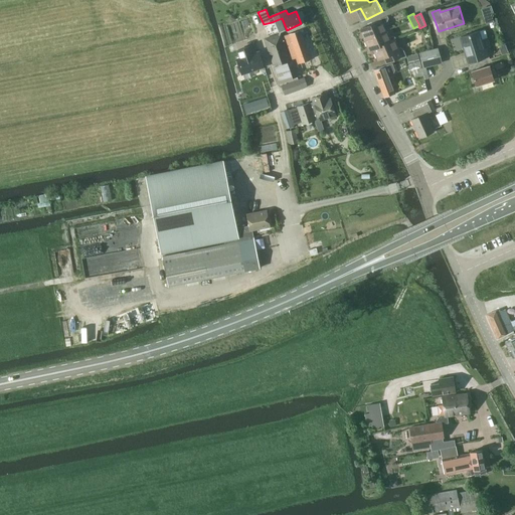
[(365,37),(365,39),(386,31),(382,23),(387,21),(389,18),(388,15),(380,19),(361,28),(362,31),(361,33),(363,37),(365,37)]
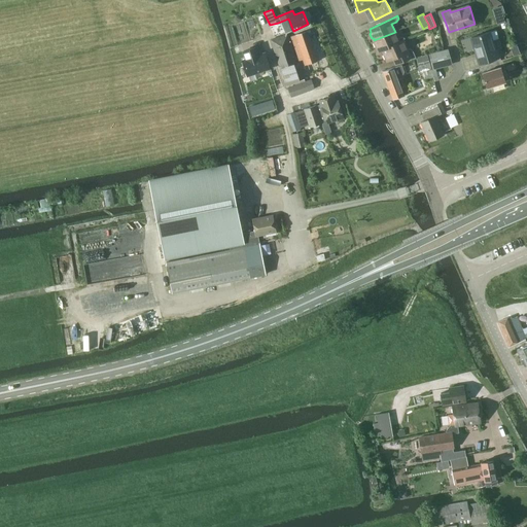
[(494,30),(490,32),(471,37),(480,64),(500,58),(498,49),(495,50),(492,40),(497,39),(494,30)]
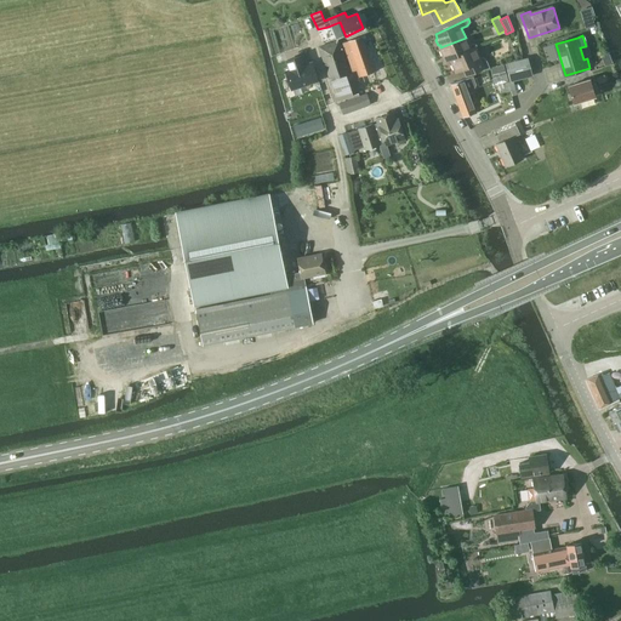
[(339,40),(319,46),(330,79),(346,74),(353,72),(357,80),(359,80),(358,77),(362,75),(374,72),(362,36),(346,41),(343,43),(352,67),(348,68),(339,40)]
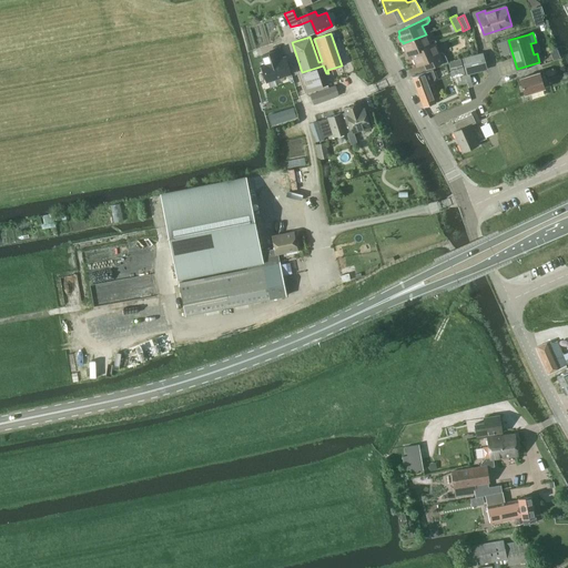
[(429,41),(426,34),(403,43),(404,44),(403,47),(405,51),(407,51),(408,56),(413,53),(437,42),(436,40),(434,39),(429,41)]
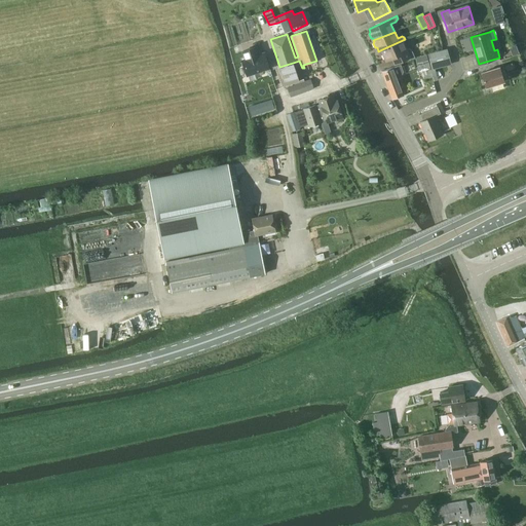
[(405,61),(415,58),(415,57),(412,50),(409,48),(407,49),(403,40),(405,39),(382,49),(383,53),(383,54),(385,59),(386,59),(387,61),(393,58),(397,64),(400,63),(405,61)]
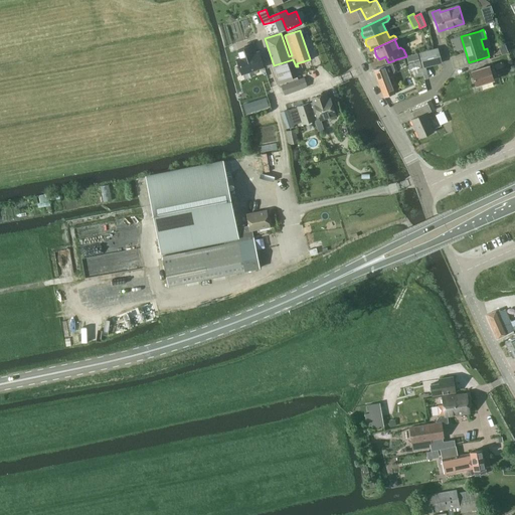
[(241,58),(237,59),(241,73),(264,66),(260,52),(252,54),(249,46),(238,49),(241,58)]
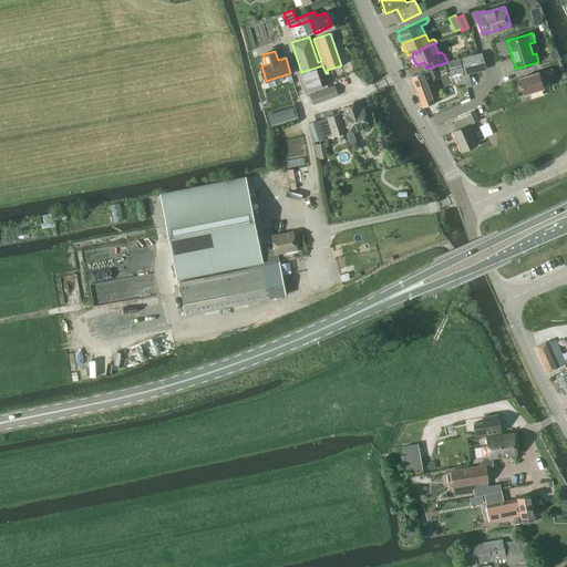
[(486,69),(482,53),(462,58),(466,74),(486,69)]
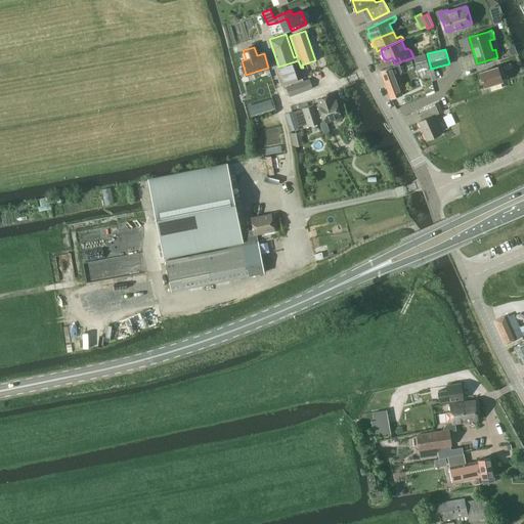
[(425,54),(415,57),(413,57),(418,73),(421,72),(423,79),(431,76),(427,61),(425,54)]
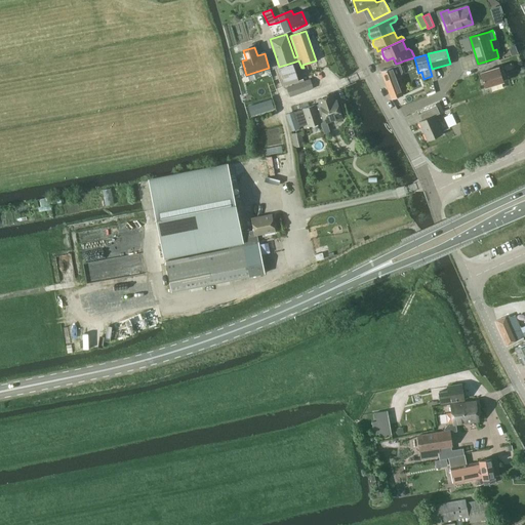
[(285,85),(298,80),(292,63),(279,67),(279,68),(285,85)]
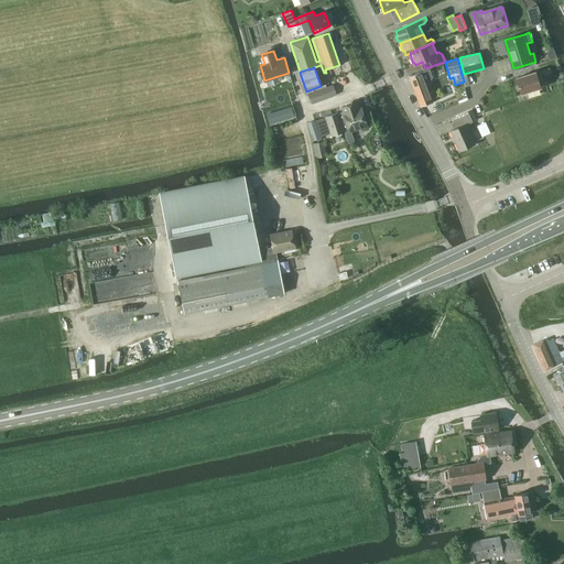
[(421,72),(410,76),(421,107),(433,102),(430,95),(425,83),(431,80),(433,76),(430,68),(421,72)]
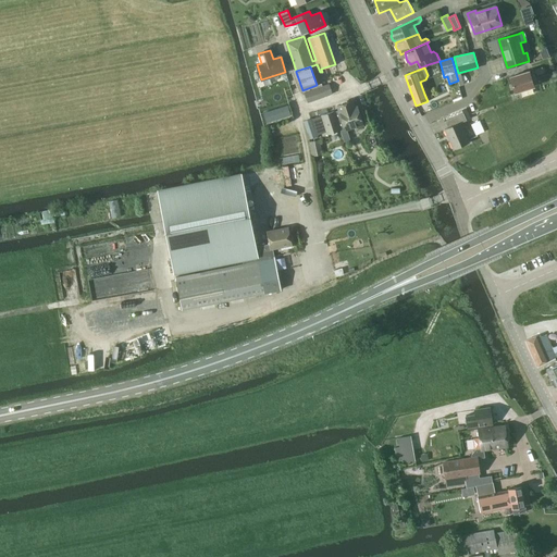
[(515,93),(534,86),(530,71),(510,76),(515,93)]
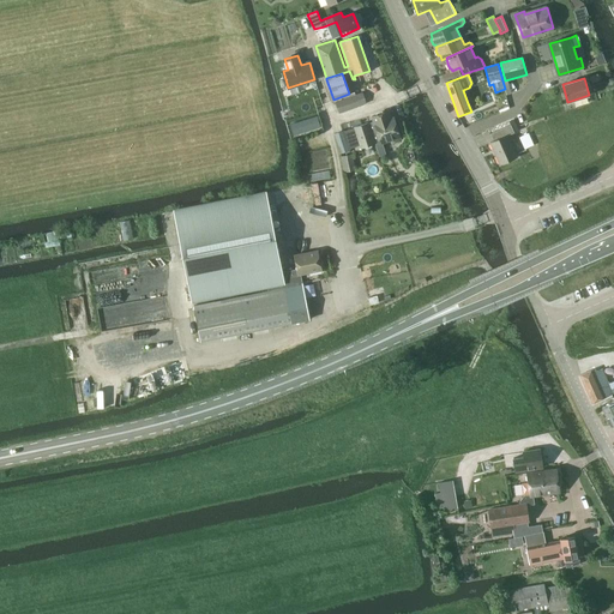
[(339,112),(367,103),(363,92),(336,102),(339,112)]
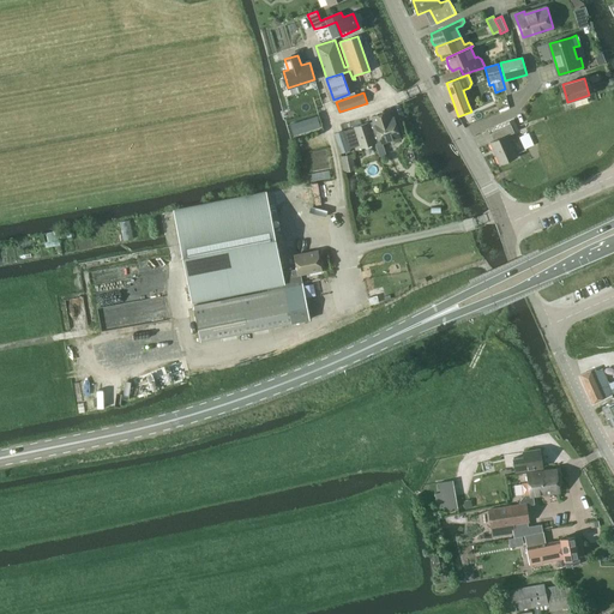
[(374,121),(368,122),(375,143),(381,140),(381,143),(401,137),(399,134),(401,132),(399,127),(397,127),(395,119),(387,120),(385,113),(373,116),(374,121)]
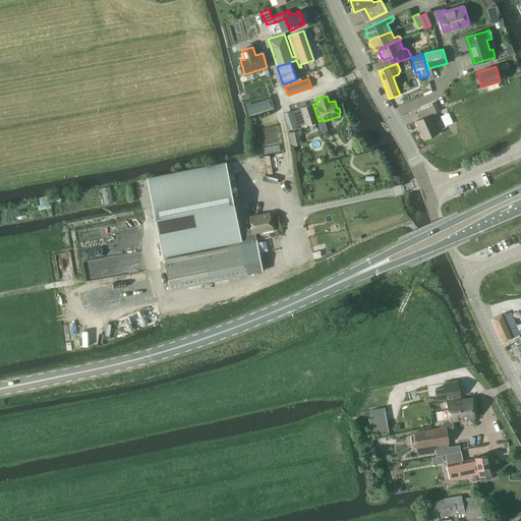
[(269,99),(249,105),(253,116),(273,111),(269,99)]
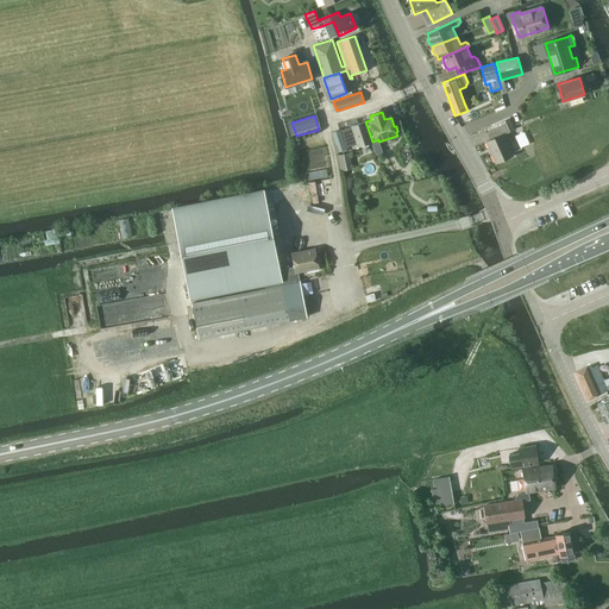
[(491,139),(488,142),(497,162),(514,155),(504,135),(504,133),(510,131),(510,130),(514,129),(509,118),(493,125),(495,129),(494,129),(488,132),(491,139)]
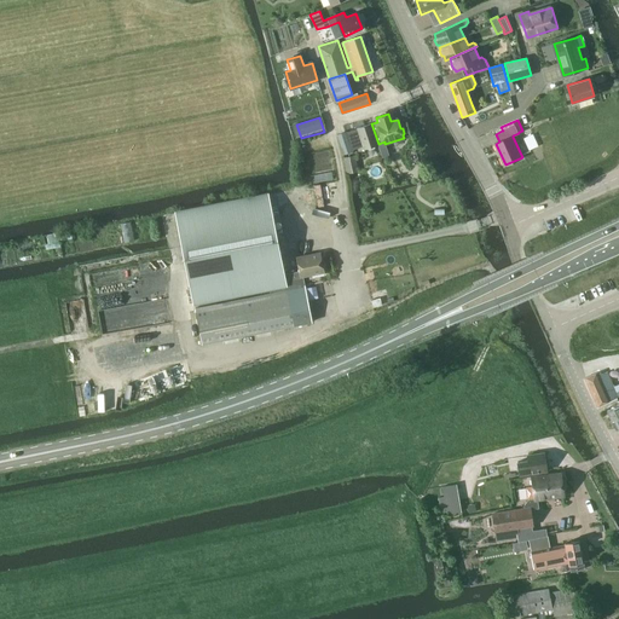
[(379,144),(371,123),(358,128),(347,132),(337,134),(343,154),(353,150),(364,146),(364,149),(379,144)]
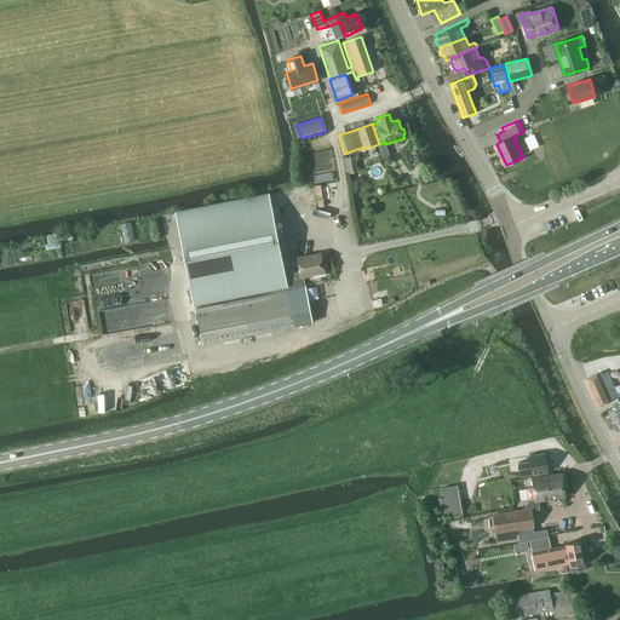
[(534,136),(526,139),(530,151),(539,148),(534,136)]
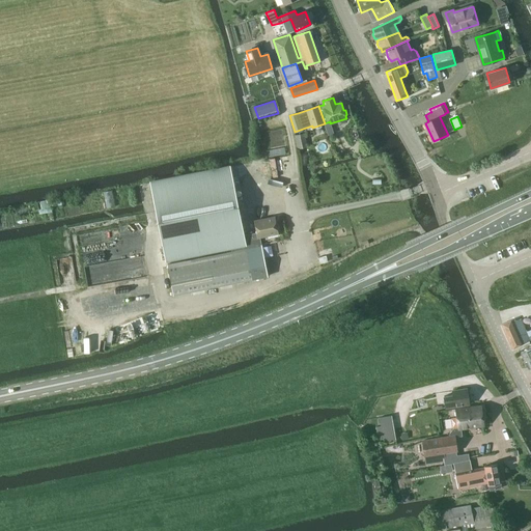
[(305,133),(296,135),(298,148),(307,146),(305,133)]
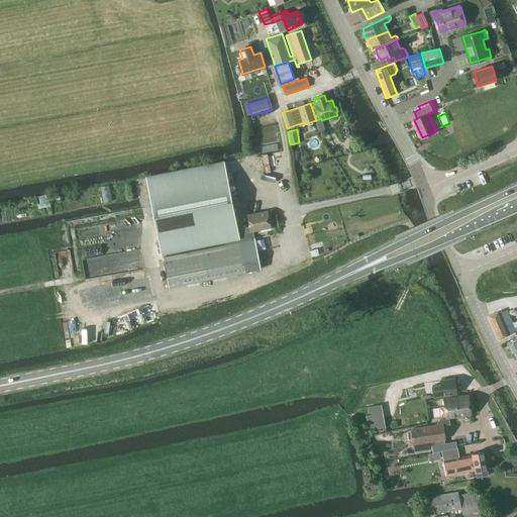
[(156,219),(162,251),(225,238),(238,235),(237,229),(232,204),(223,161),(146,176),(156,219)]
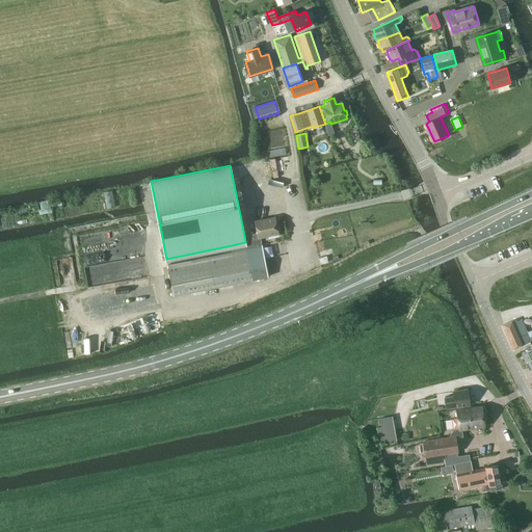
[(259,237),(260,237),(278,233),(275,217),(256,221),(259,237)]
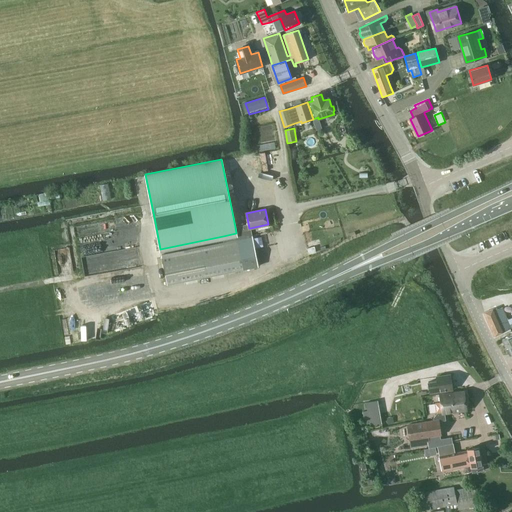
[(258,267),(251,234),(250,228),(249,228),(248,224),(235,227),(236,233),(223,236),(224,242),(162,255),(167,284),(258,267)]
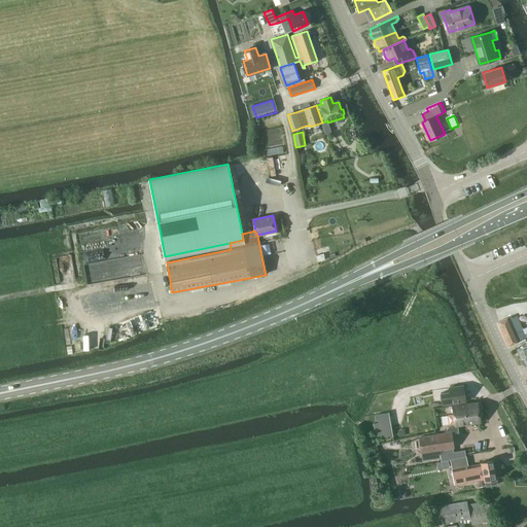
[(498,322),(503,334),(521,326),(517,316),(510,319),(508,317),(498,322)]
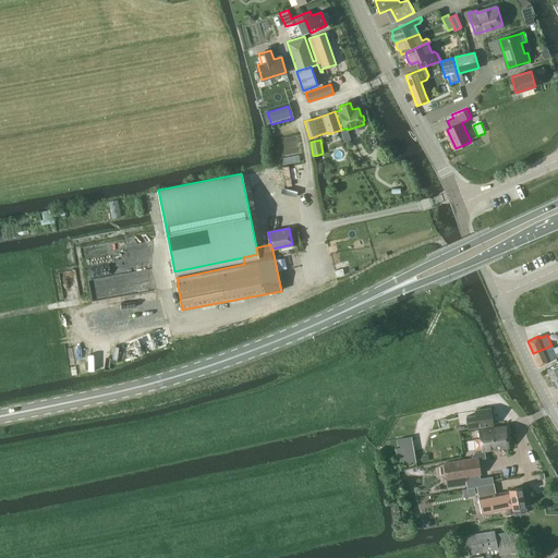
[(557,346),(554,349),(552,346),(533,353),(538,366),(557,358),(557,356),(557,346)]
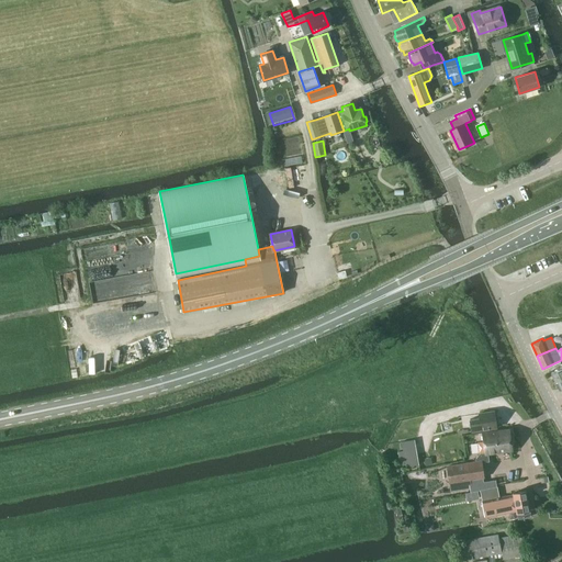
[(561,362),(560,363),(561,367),(551,372),(560,390),(561,388),(561,362)]
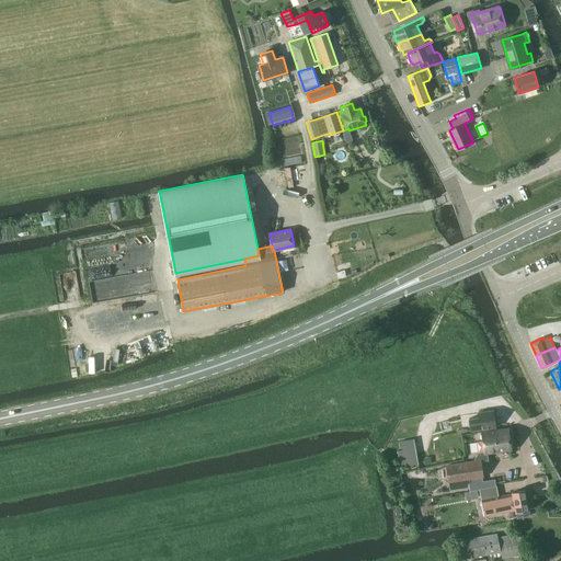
[(481,428),(496,426),(493,410),(478,412),(479,416),(469,419),(470,422),(468,423),(468,427),(470,428),(471,431),(481,428)]
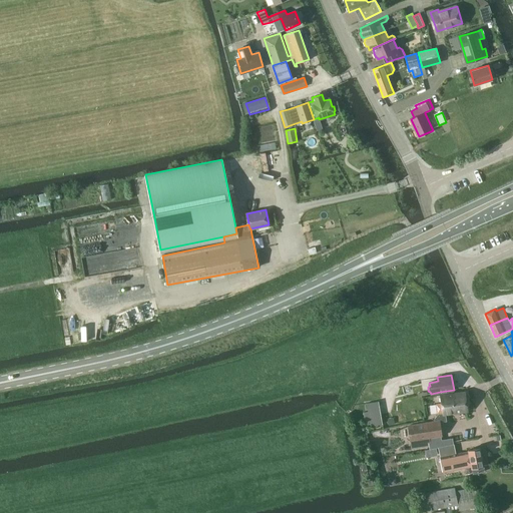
[(465,392),(452,393),(455,413),(468,411),(465,392)]
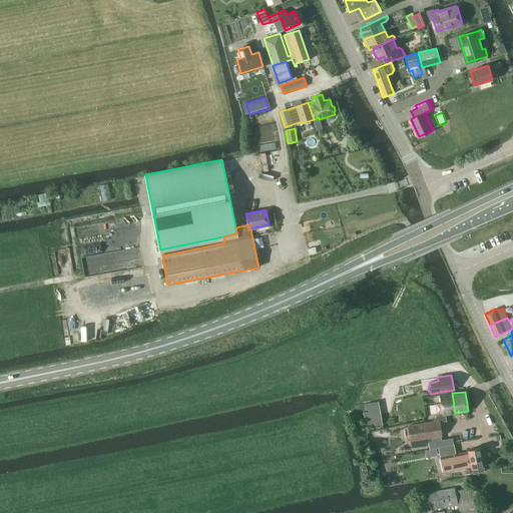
[(434,422),(410,425),(412,436),(412,439),(430,437),(444,435),(443,431),(442,421),(446,421),(446,420),(445,420),(444,414),(455,413),(452,393),(441,395),(442,403),(442,404),(438,404),(437,406),(438,414),(434,420),(434,422)]
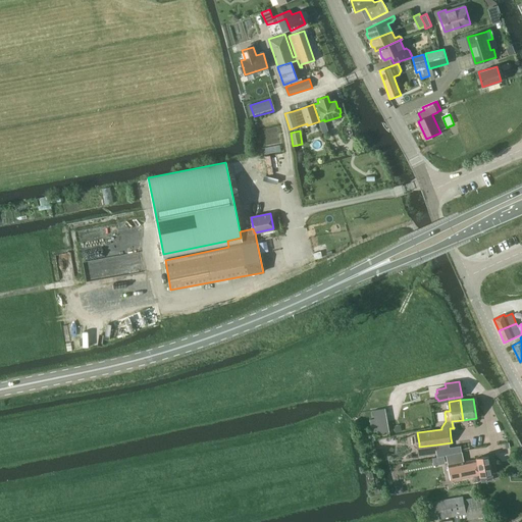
[(374,419),(370,419),(371,422),(371,427),(371,428),(375,427),(376,433),(389,431),(385,408),(373,410),(374,419)]
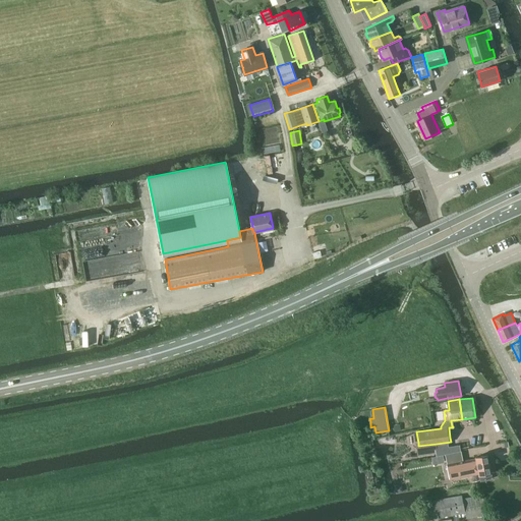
[(457,442),(458,450),(473,447),(471,440),(457,442)]
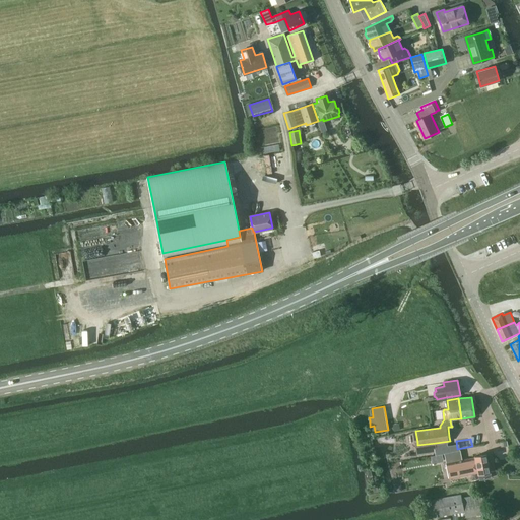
[(437,452),(436,443),(417,445),(419,455),(437,452)]
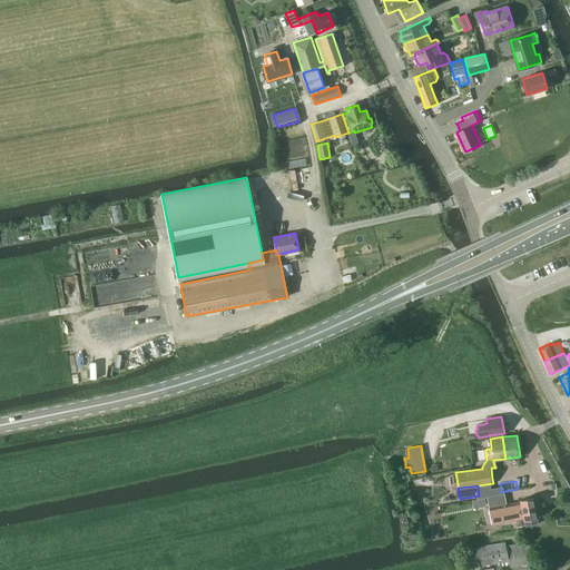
[(489,508),(492,524),(524,518),(526,527),(539,523),(537,517),(538,517),(533,498),(521,500),(521,501),(507,504),(504,493),(487,497),(489,508)]
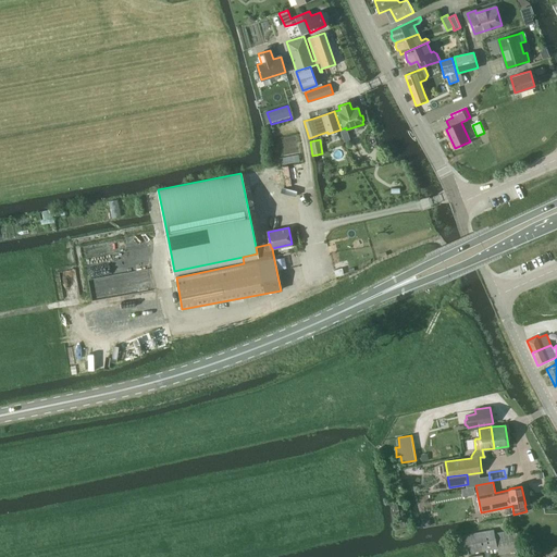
[(484,551),(484,556),(487,556),(520,551),(516,529),(495,533),(494,529),(450,537),(454,556),(484,551)]
